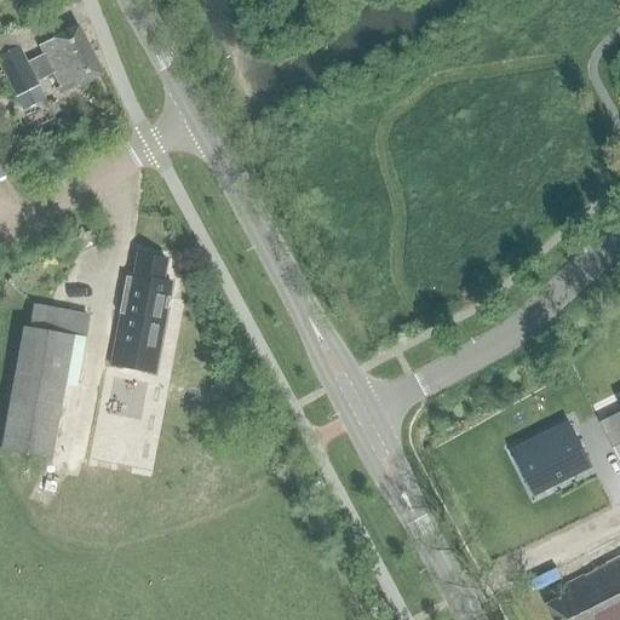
[(59,95),(75,86),(75,87),(101,74),(76,26),(51,39),(38,46),(42,55),(26,63),(18,47),(0,56),(0,64),(16,96),(36,85),(34,80),(51,72),(58,87),(56,89),(59,95)]
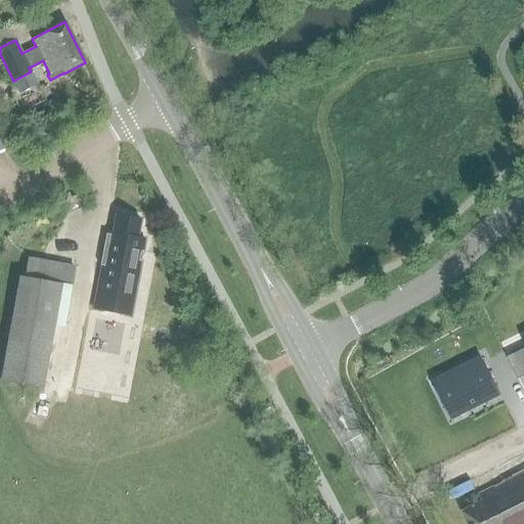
[(0,148),(9,146),(0,122),(0,148)]
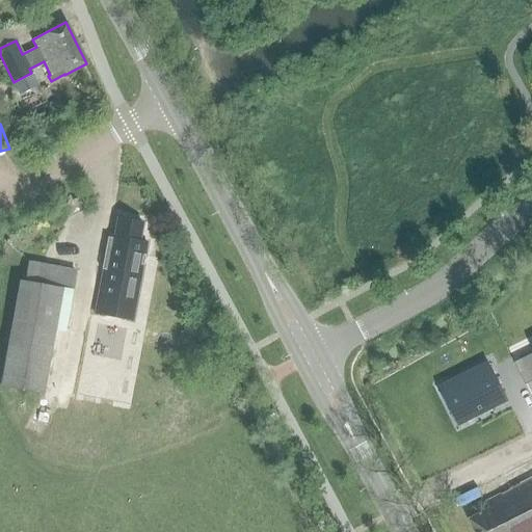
[(102,270),(94,314),(131,320),(144,248),(145,243),(138,242),(141,223),(115,218),(112,237),(108,236),(108,238),(106,237),(106,239),(107,239),(102,268),(100,268),(100,269),(102,270)]
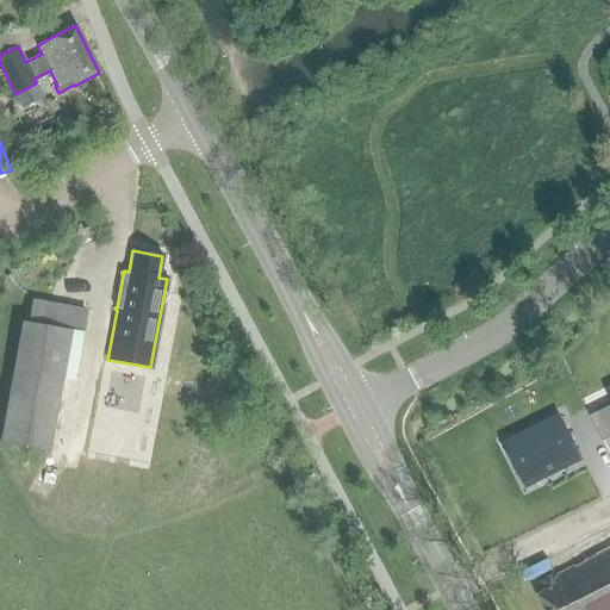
[(23,317),(0,439),(0,440),(0,441),(48,449),(61,380),(73,383),(87,310),(29,299),(26,317),(23,317)]
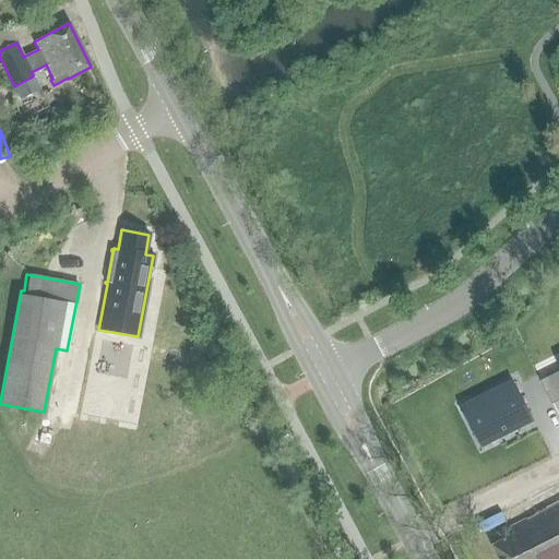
[(558,371),(539,381),(551,404),(558,400),(558,371)]
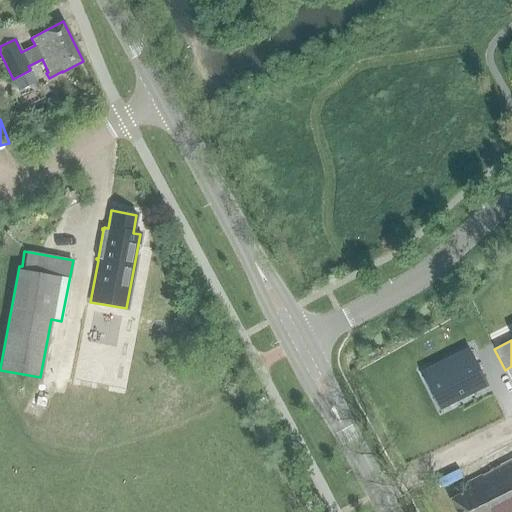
[(472,354),(424,379),(440,411),(488,387),(472,354)]
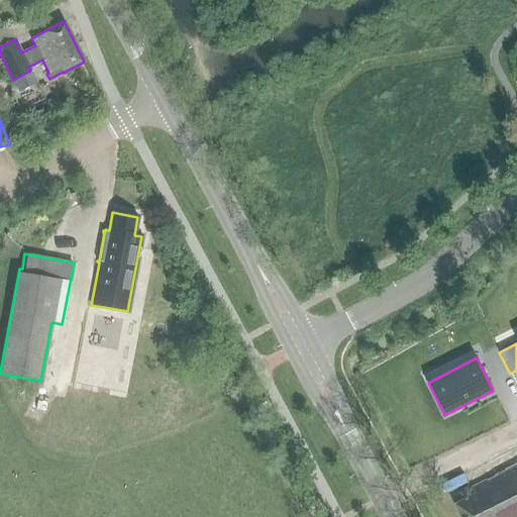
[(516,516),(516,442),(515,438),(484,454),(496,477),(473,489),(476,495),(455,504),(461,516),(516,516)]
